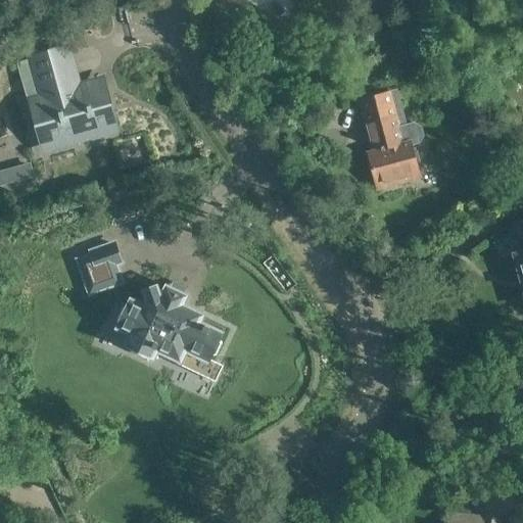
[(28,58),(28,59),(16,62),(42,153),(93,139),(93,140),(119,133),(103,78),(79,84),(68,46),(28,58)]
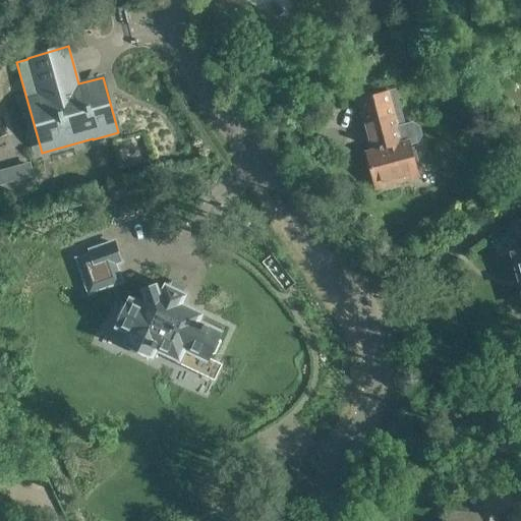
[(395,89),(368,95),(381,143),(380,143),(380,147),(366,150),(375,184),(394,180),(395,184),(420,177),(412,145),(417,142),(422,135),(420,126),(412,121),(405,123),(395,89)]
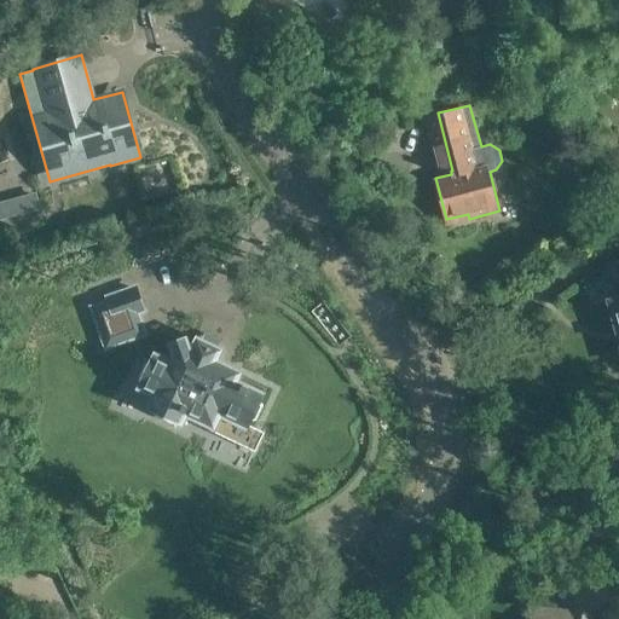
[(38,190),(0,198),(0,218),(42,208),(38,190)]
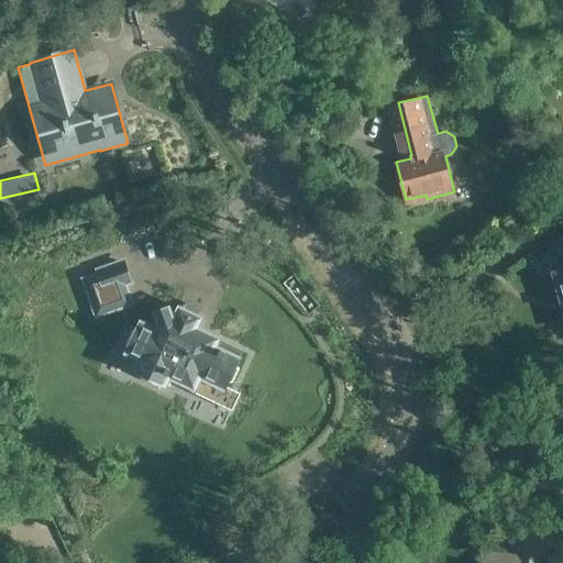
[(562,326),(562,236),(553,240),(562,268),(550,272),(562,316),(561,319),(562,326)]
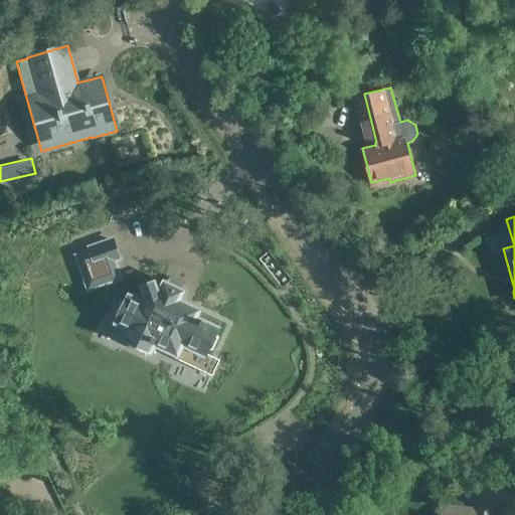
[(119,258),(112,240),(90,248),(91,251),(77,256),(89,288),(119,277),(113,260),(119,258)]
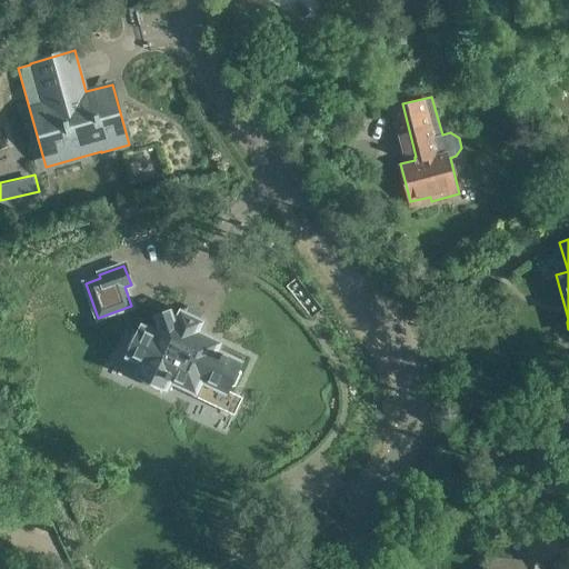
[(201,322),(182,313),(177,323),(173,321),(170,313),(159,317),(161,326),(157,335),(143,328),(141,332),(133,333),(128,346),(132,352),(130,356),(145,362),(139,373),(141,375),(142,382),(159,390),(166,386),(168,387),(171,380),(173,380),(197,391),(202,379),(226,390),(228,387),(236,386),(242,372),(238,367),(239,362),(229,357),(229,356),(223,353),(222,355),(216,351),(219,343),(197,332),(201,322)]
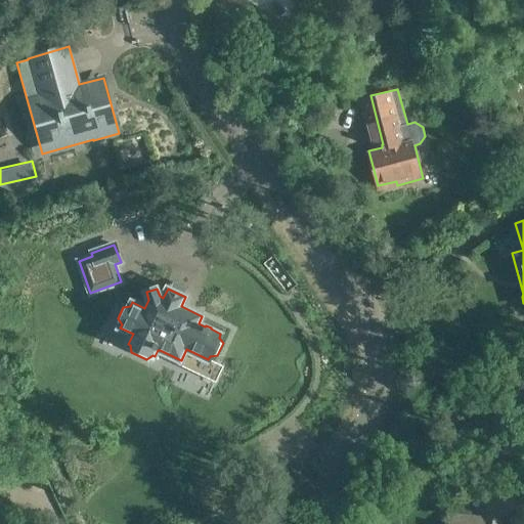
[(479,517),(448,515),(447,523),(503,523),(503,519),(514,520),(517,486),(482,484),(479,517)]
